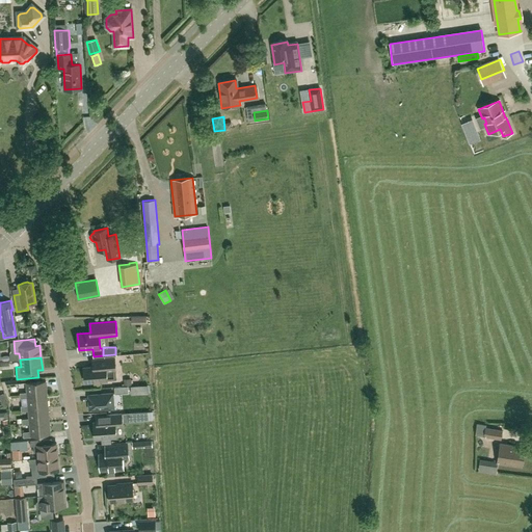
[(92,367),(83,367),(84,382),(107,380),(106,371),(115,370),(114,358),(102,360),(92,361),(92,367)]
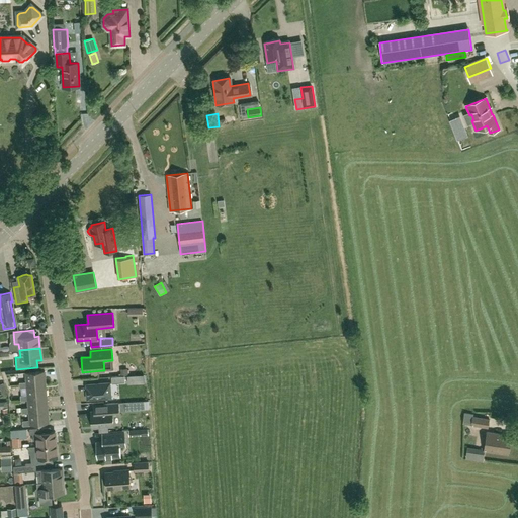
[(26,381),(19,382),(19,386),(46,384),(45,371),(25,372),(26,381)]
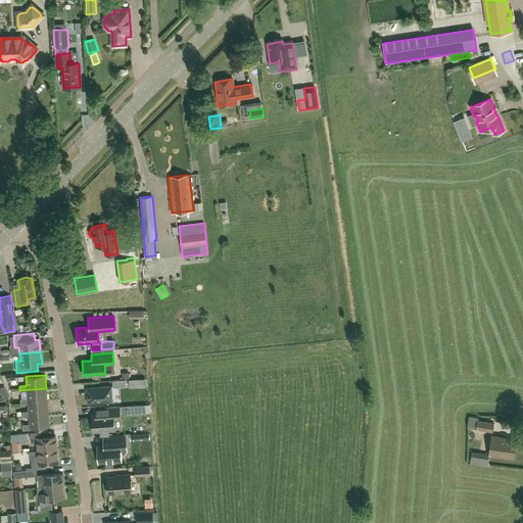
[(88,402),(111,401),(110,387),(87,388),(88,402)]
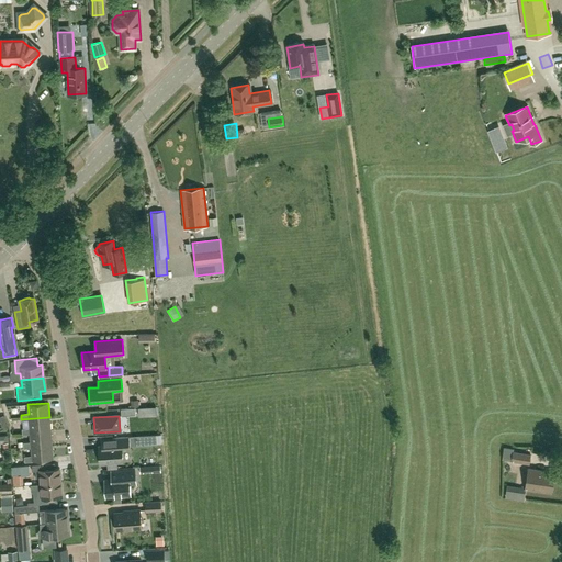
[(49,417),(21,419),(21,420),(29,420),(30,428),(22,428),(22,434),(51,431),(49,417)]
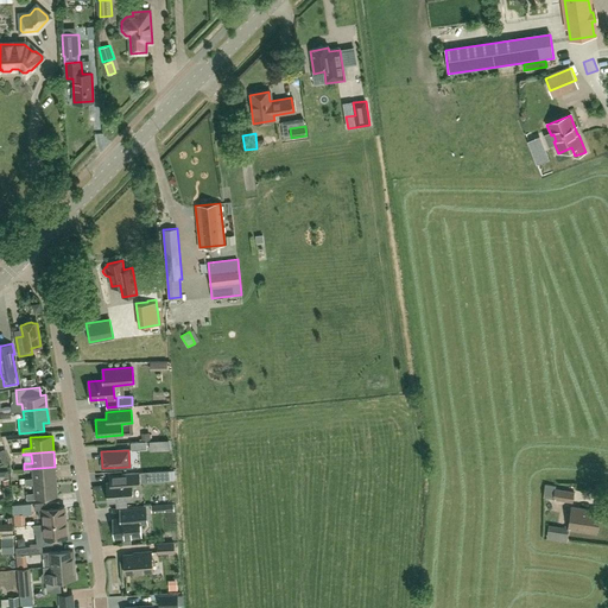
[(55,467),(24,469),(24,470),(32,469),(33,477),(25,479),(25,485),(56,482),(55,467)]
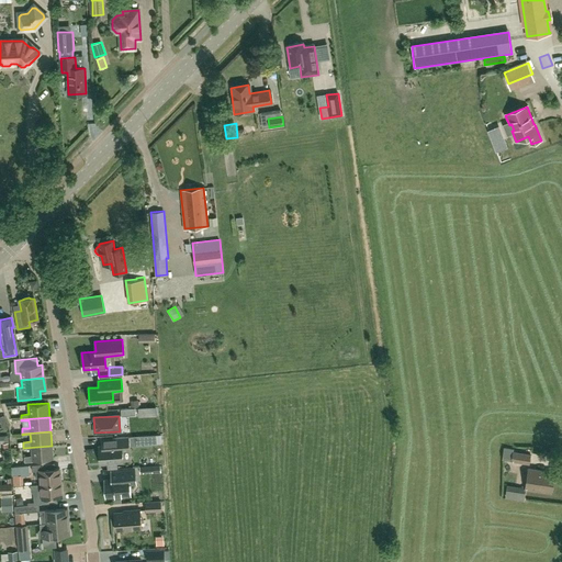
[(102,447),(99,447),(100,463),(122,461),(122,452),(130,451),(128,446),(128,437),(112,438),(101,439),(102,447)]
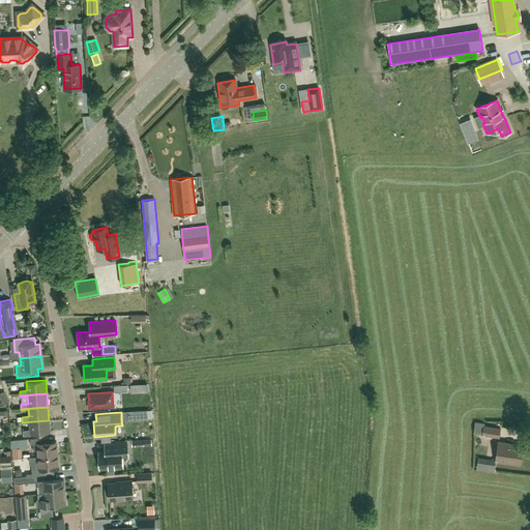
[(30,430),(23,431),(23,436),(31,435),(31,434),(50,433),(49,420),(22,422),(22,423),(29,422),(30,430)]
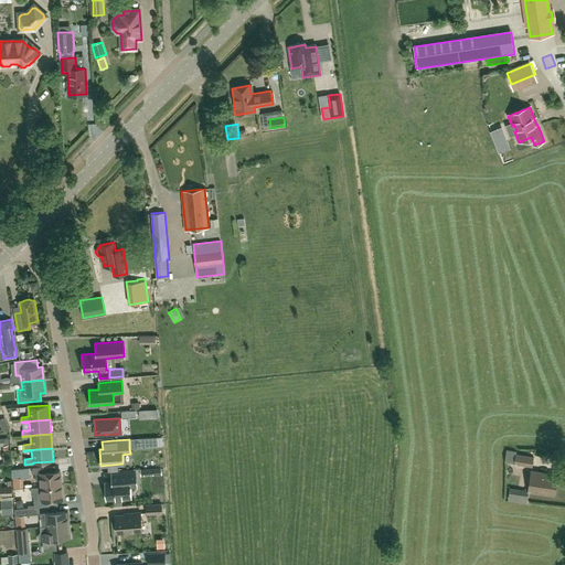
[(513,464),(518,465),(532,467),(533,457),(514,454),(513,464)]
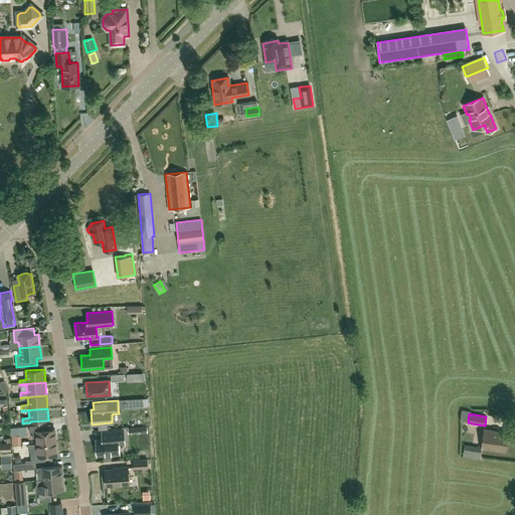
[(32,438),(37,438),(37,444),(55,442),(54,430),(42,431),(41,425),(29,426),(29,433),(32,432),(32,438)]
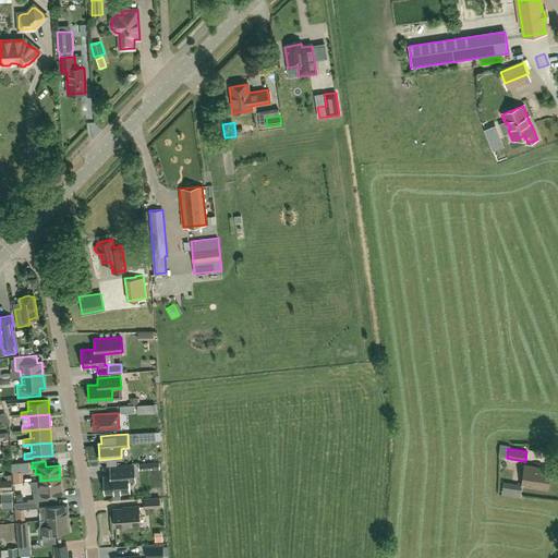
[(13,472),(22,472),(29,471),(29,462),(11,463),(12,472),(13,472)]
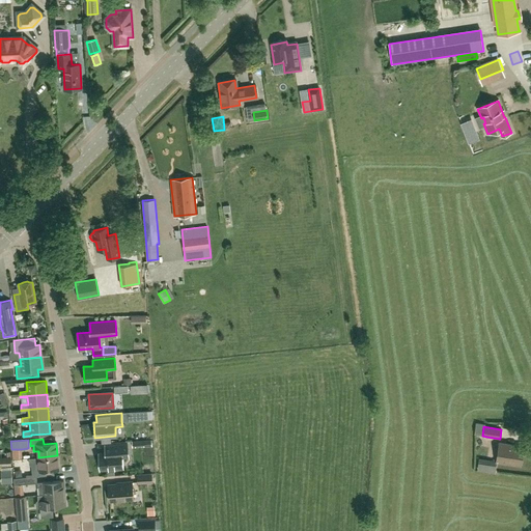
[(521,465),(524,448),(511,446),(511,444),(499,443),(497,462),(521,465)]
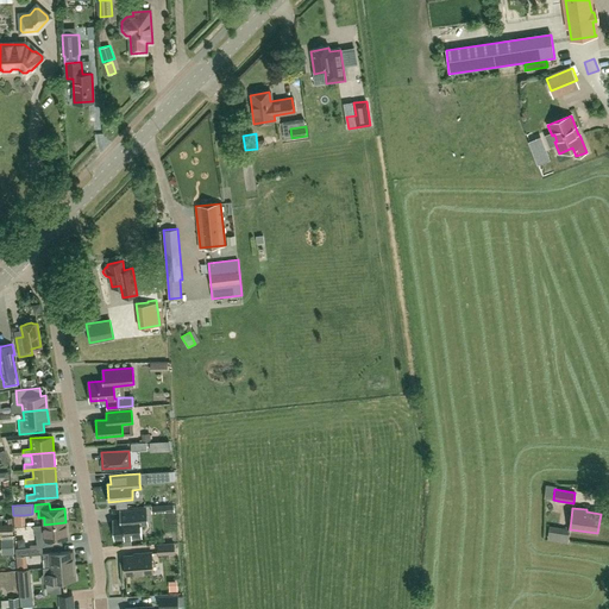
[(146,518),(146,509),(120,510),(120,520),(113,520),(114,538),(140,535),(140,526),(148,525),(146,518)]
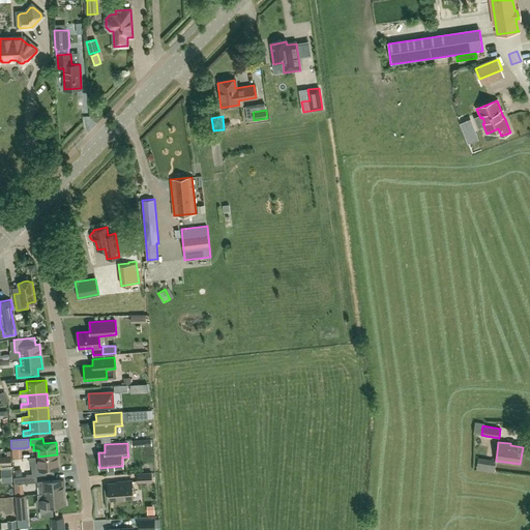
[(46,469),(58,468),(57,454),(38,457),(39,463),(34,463),(35,469),(32,470),(33,475),(46,474),(46,469)]
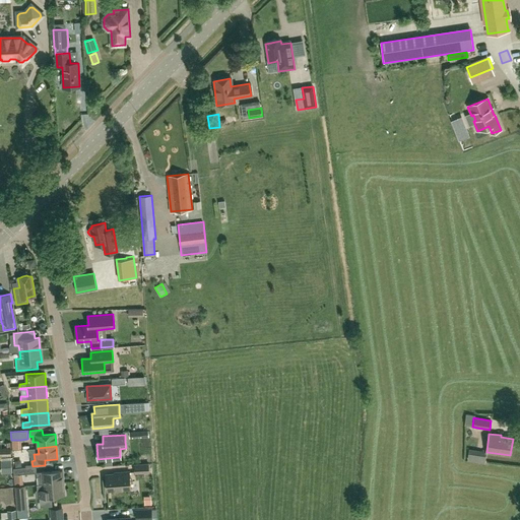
[(31,449),(16,450),(16,461),(33,460),(31,449)]
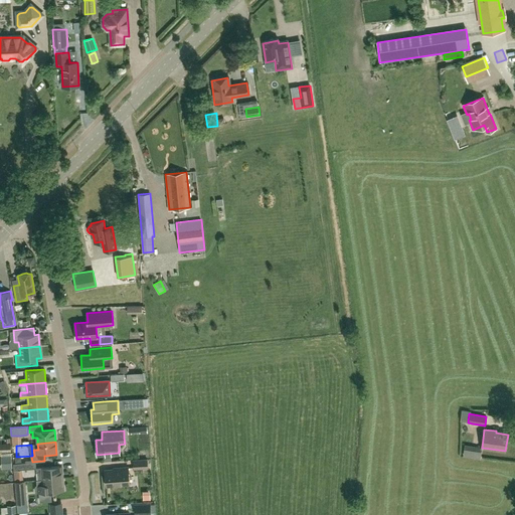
[(147,459),(133,461),(134,469),(148,467),(147,459)]
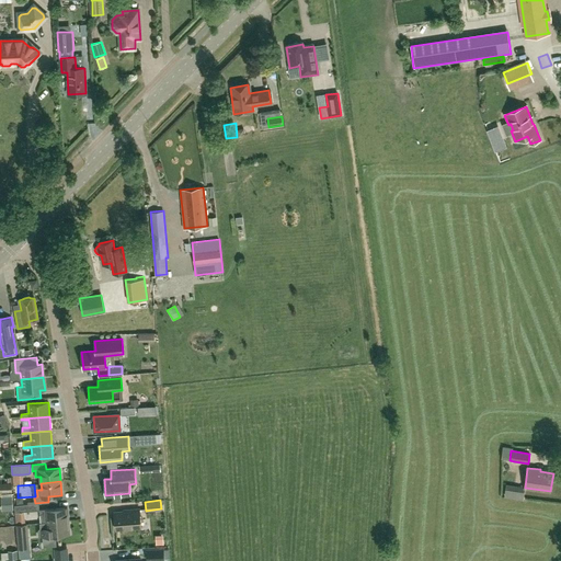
[(39,515),(39,523),(68,521),(67,507),(38,510),(39,515)]
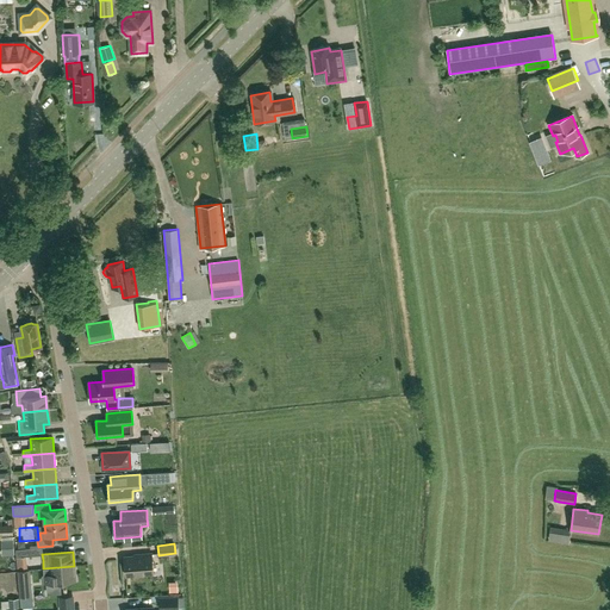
[(151,553),(139,554),(139,555),(124,556),(125,576),(153,573),(151,553)]
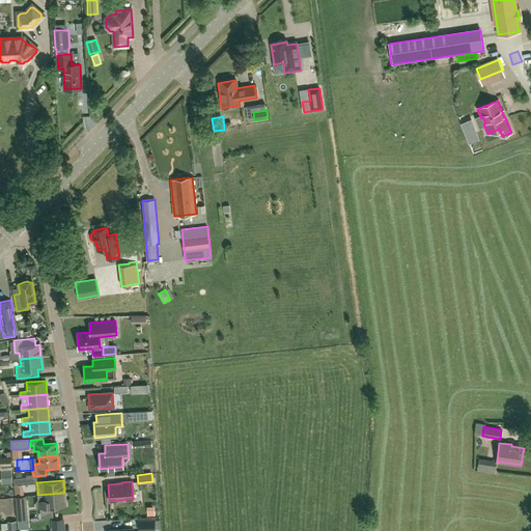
[(16,497),(24,496),(23,484),(15,485),(16,497)]
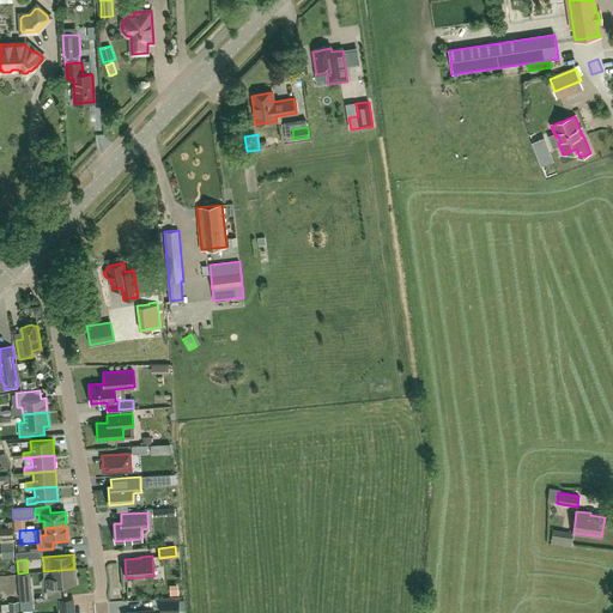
[(42,586),(47,586),(47,598),(61,596),(60,584),(76,583),(74,569),(43,571),(44,577),(43,577),(41,580),(42,586)]
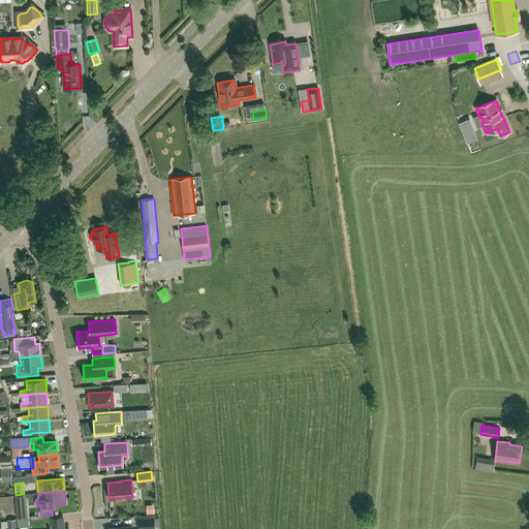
[(27,517),(25,498),(30,498),(30,496),(32,495),(32,494),(24,494),(16,495),(18,517),(27,517)]
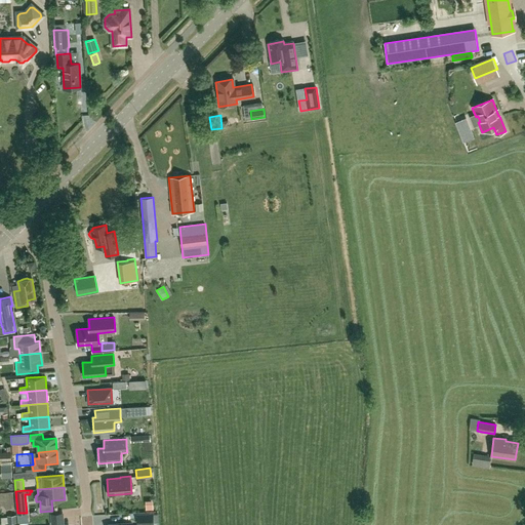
[(154,524),(153,514),(138,515),(139,524),(154,524)]
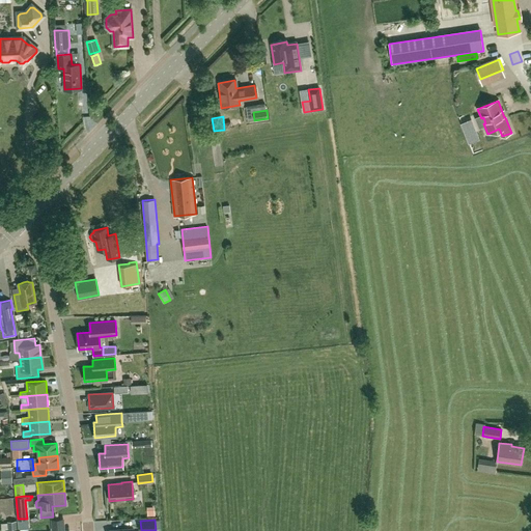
[(7,522),(8,530),(7,530),(17,530),(17,521),(7,522)]
